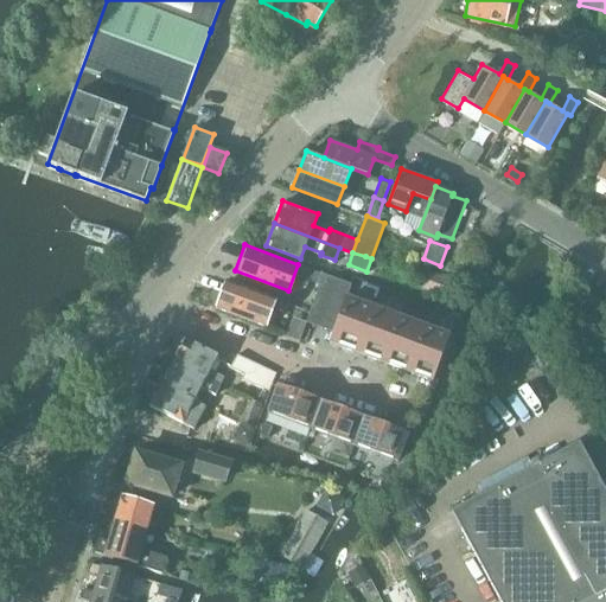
[(428,267),(427,266),(421,281),(420,283),(421,283),(422,285),(445,293),(446,293),(452,276),(452,275),(428,267)]
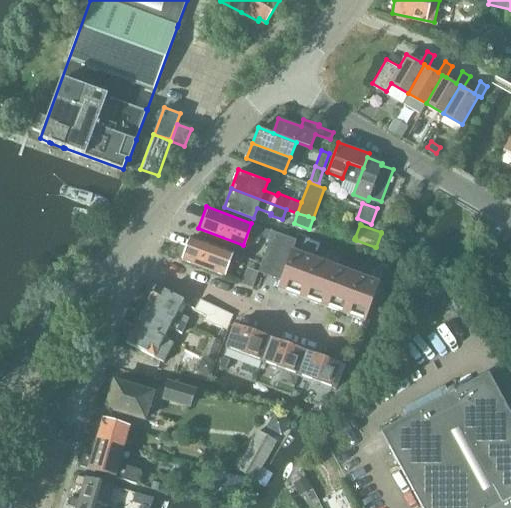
[(293,236),(274,229),(259,269),(281,278),(292,249),(289,248),(293,236)]
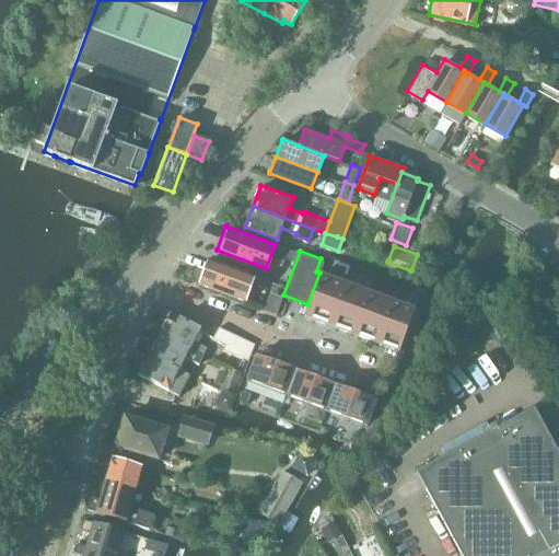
[(208,258),(199,281),(246,300),(255,276),(208,258)]
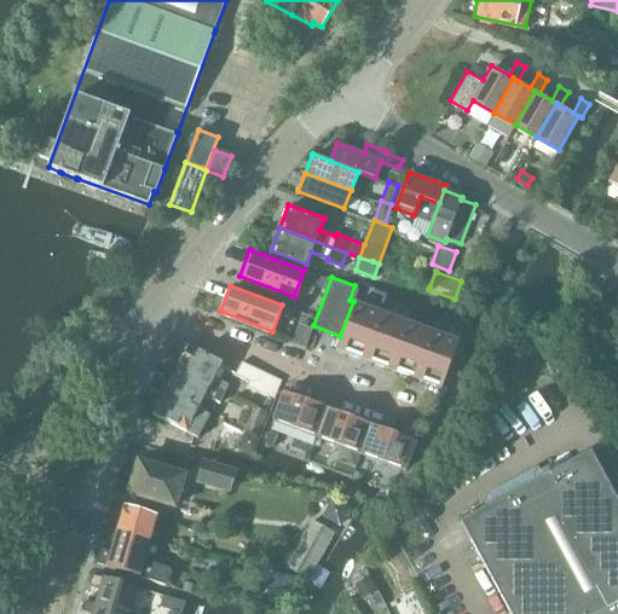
[(353,301),(340,336),(336,347),(364,357),(381,311),(353,301)]
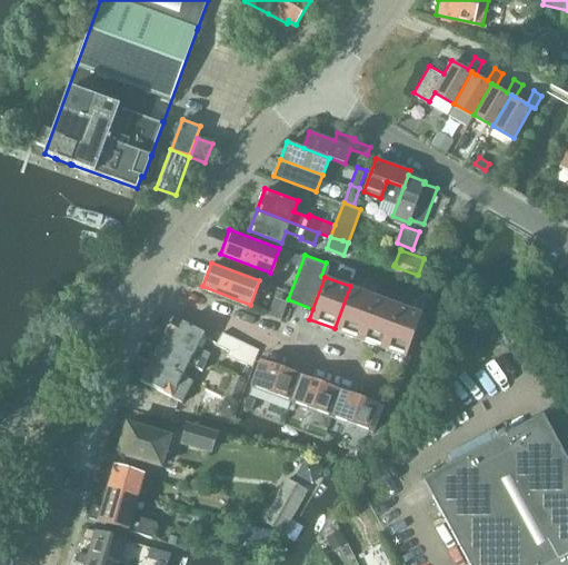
[(374,295),(350,286),(335,328),(358,337),(374,295)]
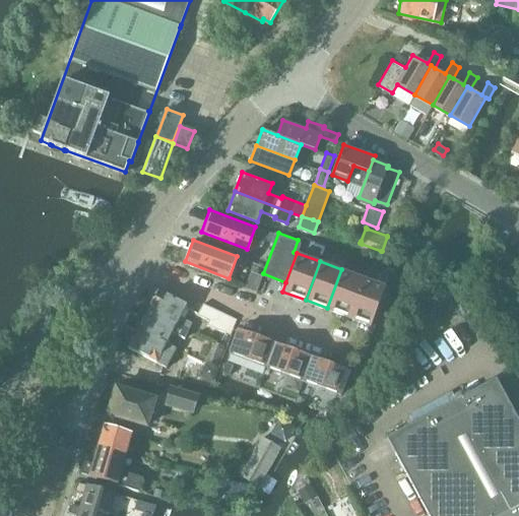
[(363,277),(341,269),(327,308),(348,316),(363,277)]
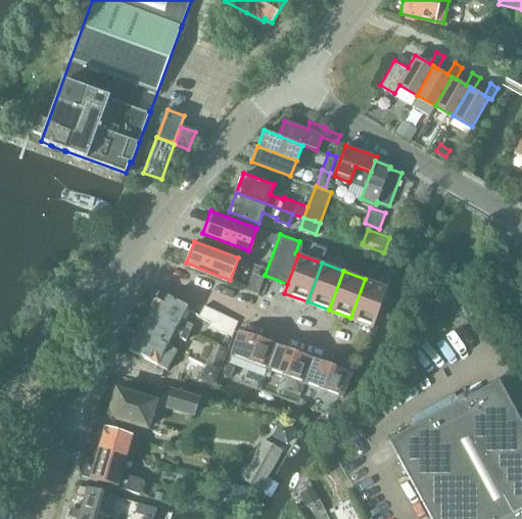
[(387,288),(365,279),(350,318),(373,326),(387,288)]
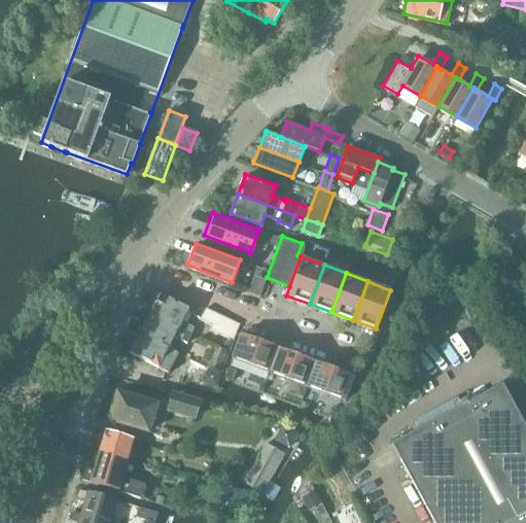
[(153,308),(151,311),(186,329),(190,322),(183,319),(189,307),(161,291),(152,307),(153,308)]
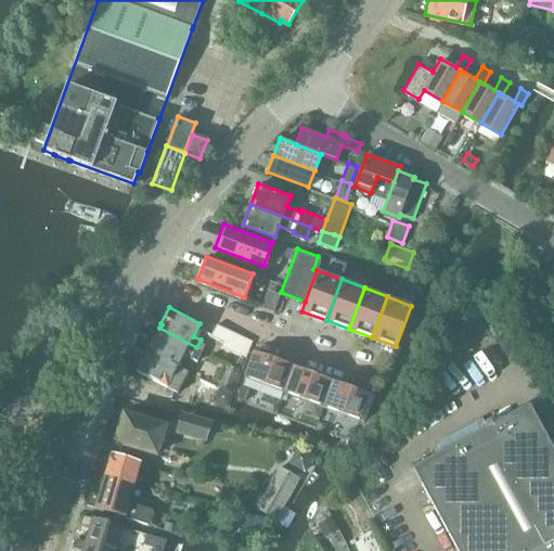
[(217,321),(211,333),(224,340),(222,343),(247,355),(254,338),(229,328),(217,321)]
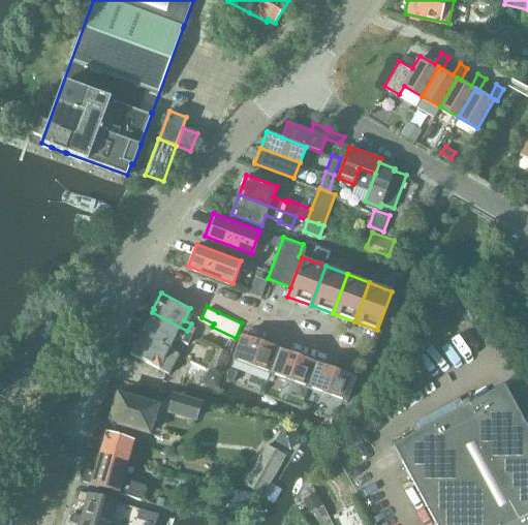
[(152,312),(142,332),(171,347),(177,335),(185,340),(189,332),(187,331),(152,312)]
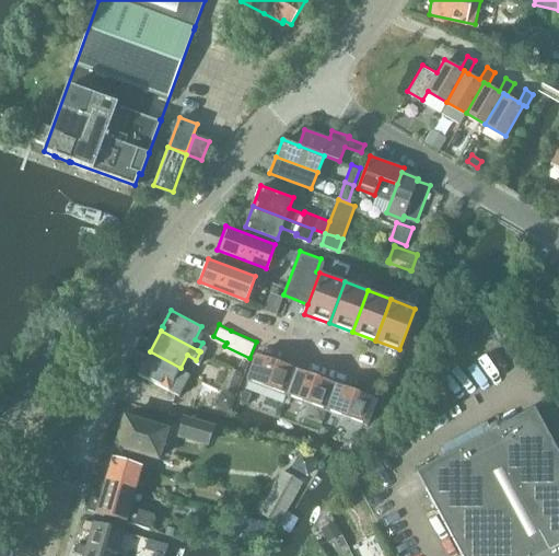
[(181,368),(150,351),(148,356),(147,356),(139,372),(179,394),(191,373),(181,368)]
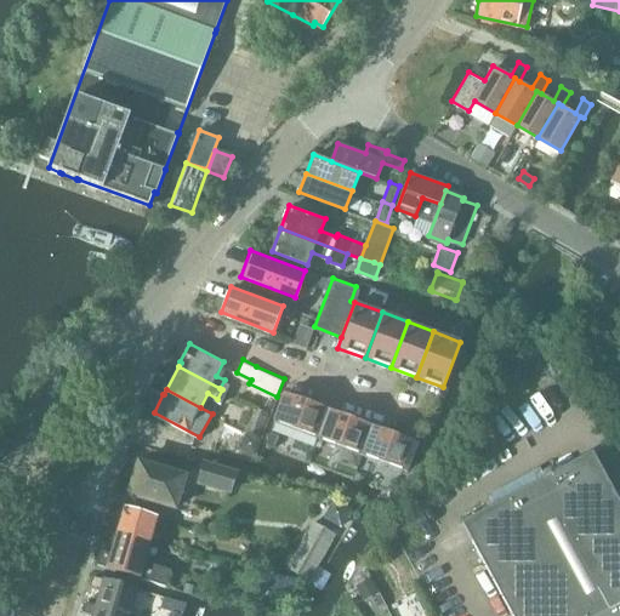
[(329,409),(285,392),(274,418),(319,435),(329,409)]
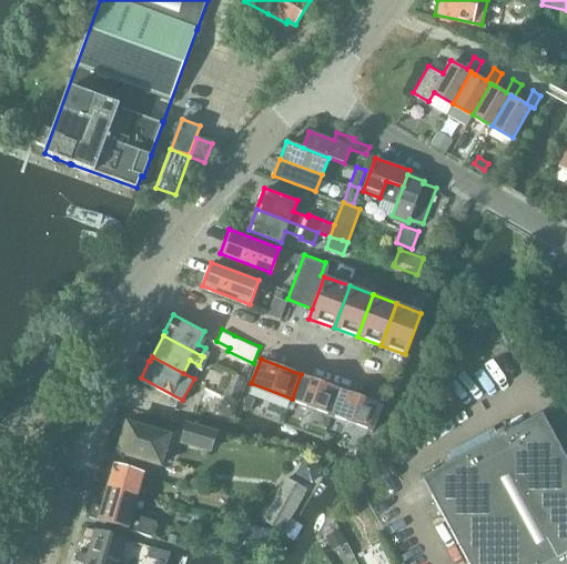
[(245,376),(233,371),(224,392),(238,396),(245,376)]
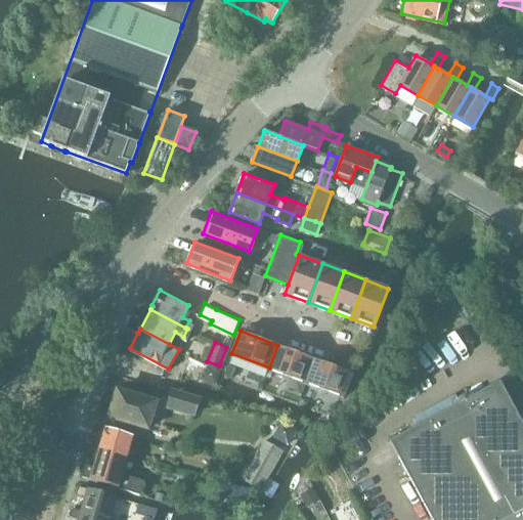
[(314,358),(277,345),(269,367),(306,382),(314,358)]
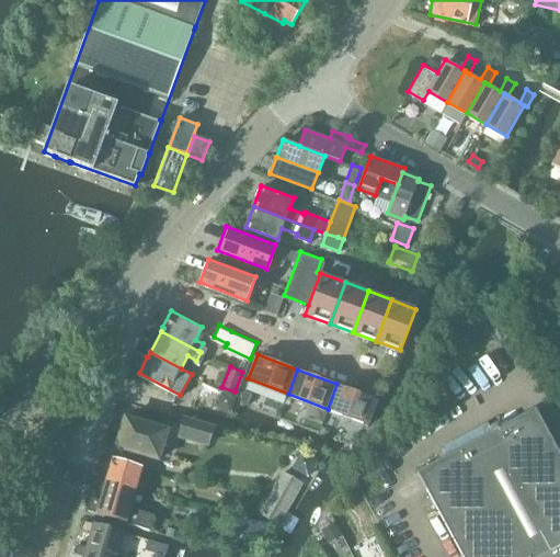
[(377,399),(336,384),(328,409),(367,423),(377,399)]
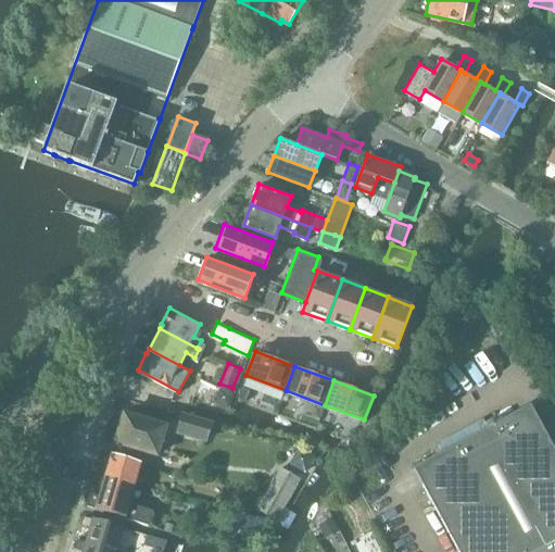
[(251,388),(242,386),(238,396),(247,399),(251,388)]
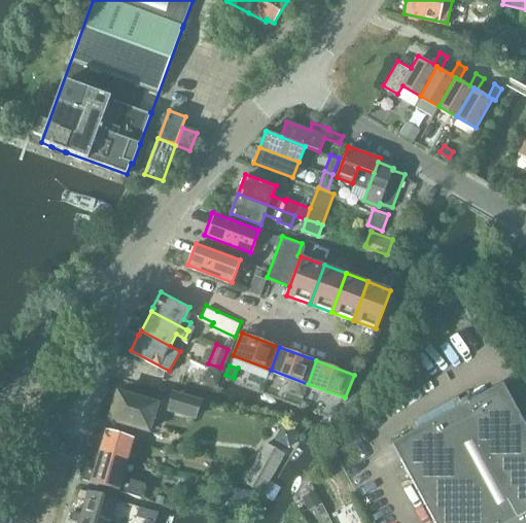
[(220,371),(209,367),(205,378),(216,383),(220,371)]
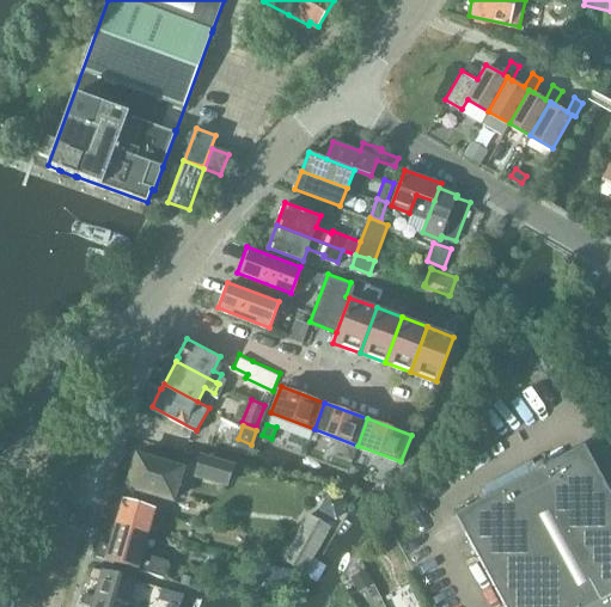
[(610,490),(585,442),(457,513),(508,606),(610,606),(610,490)]
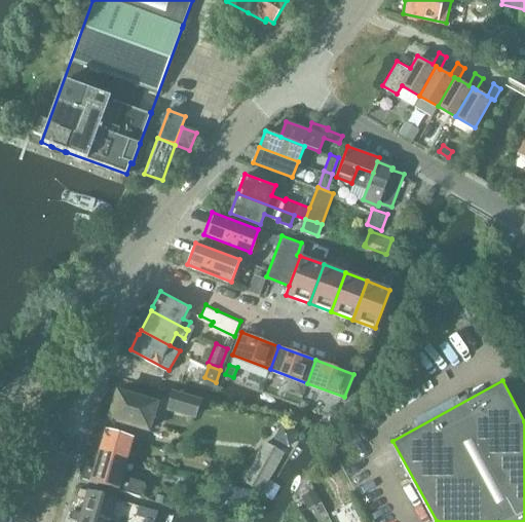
[(109,417),(149,430),(157,402),(118,389),(109,417)]
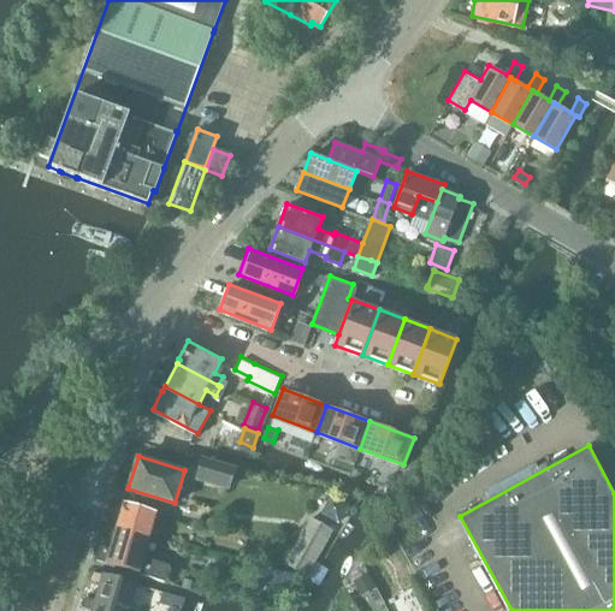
[(197,476),(229,485),(235,467),(203,457),(197,476)]
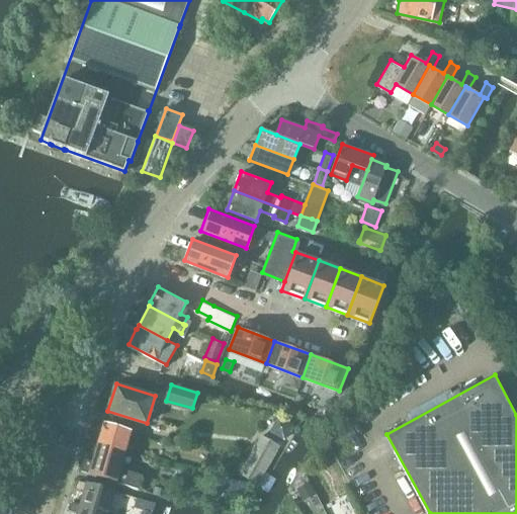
[(104,422),(98,441),(125,449),(132,430),(104,422)]
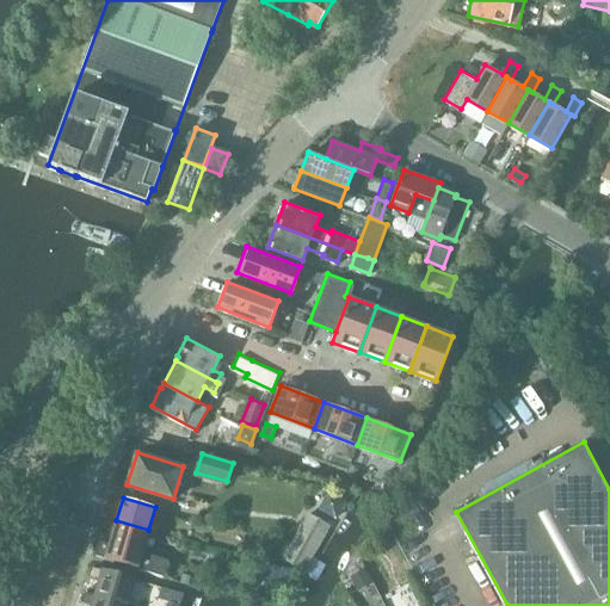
[(285,552),(283,556),(293,561),(306,568),(314,554),(331,523),(308,511),(285,552)]
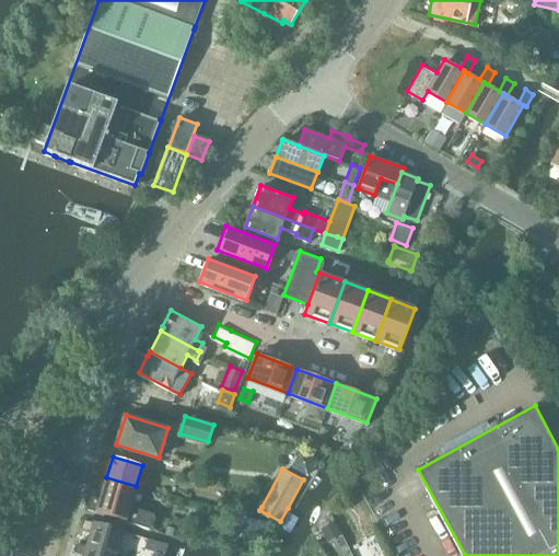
[(136,486),(106,477),(101,498),(92,495),(89,508),(151,525),(155,511),(131,505),(136,486)]
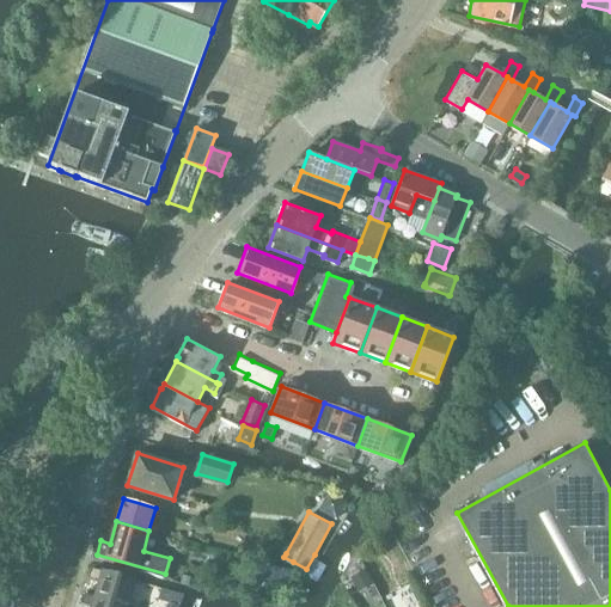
[(99,578),(96,594),(128,604),(135,578),(93,565),(91,575),(99,578)]
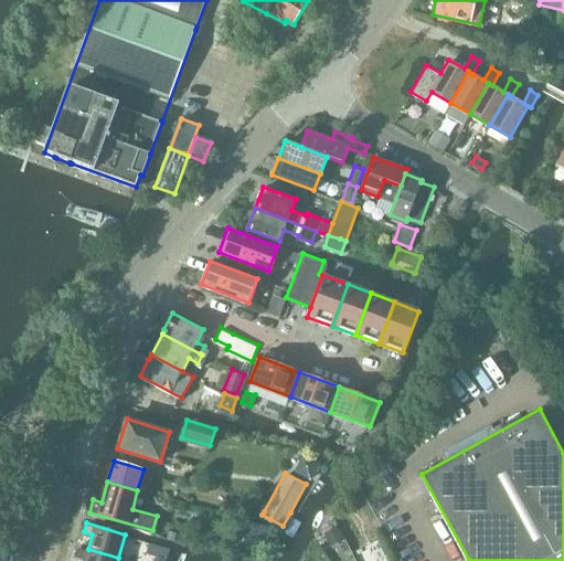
[(85,558),(84,560),(117,560),(118,558),(88,549),(80,546),(76,554),(85,558)]
